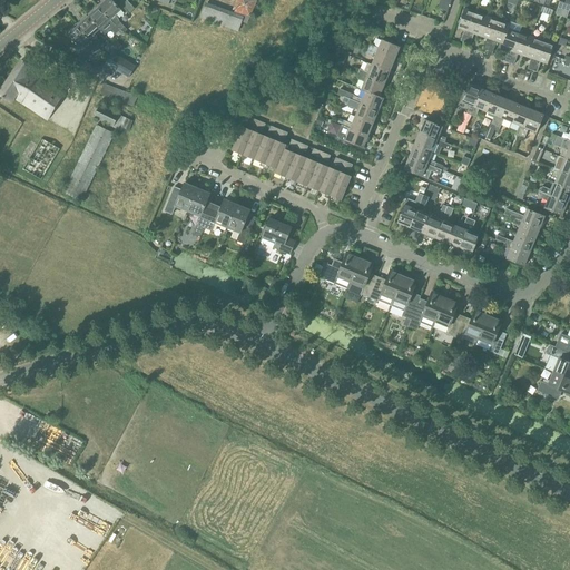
[(118,31),(124,26),(119,20),(116,13),(121,9),(112,0),(106,0),(98,8),(118,31)]
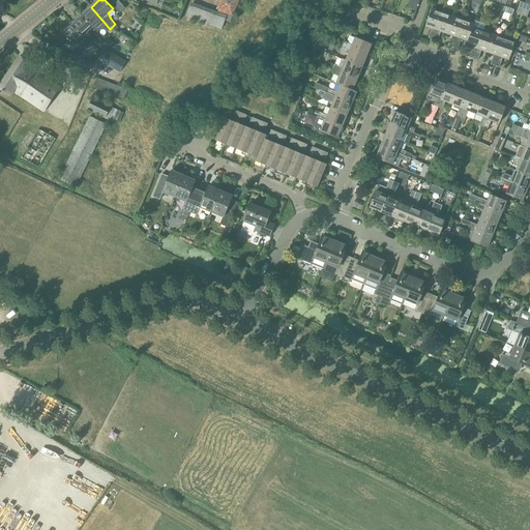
[(121,11),(125,7),(118,0),(114,0),(112,2),(121,11)]
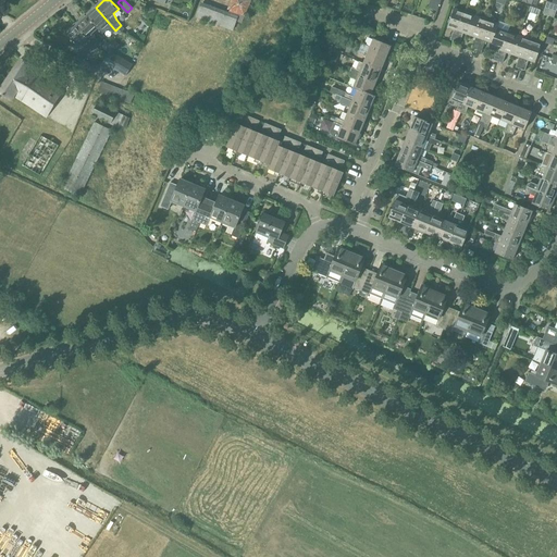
[(233,32),(238,16),(201,3),(196,17),(233,32)]
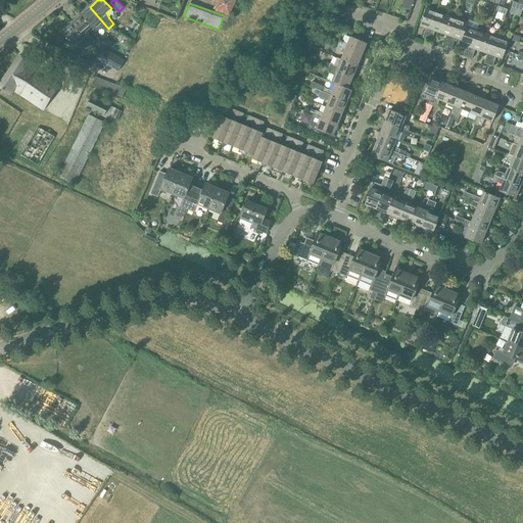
[(520,17),(522,9),(512,5),(509,13),(520,17)]
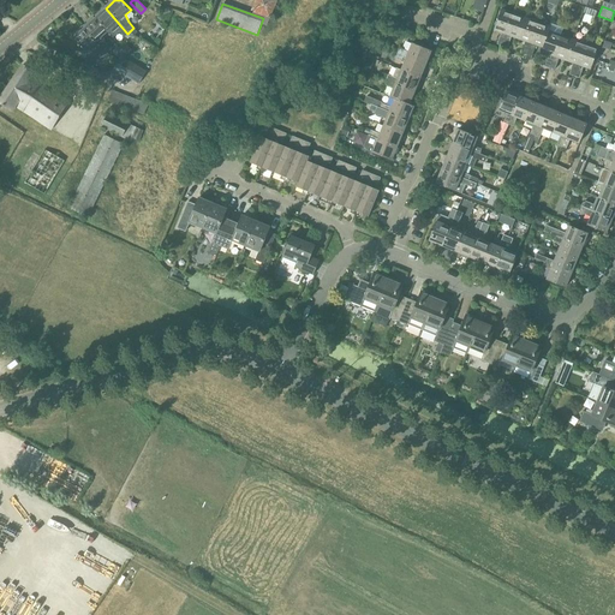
[(127,34),(106,9),(95,18),(107,31),(108,30),(113,36),(120,30),(125,36),(127,34)]
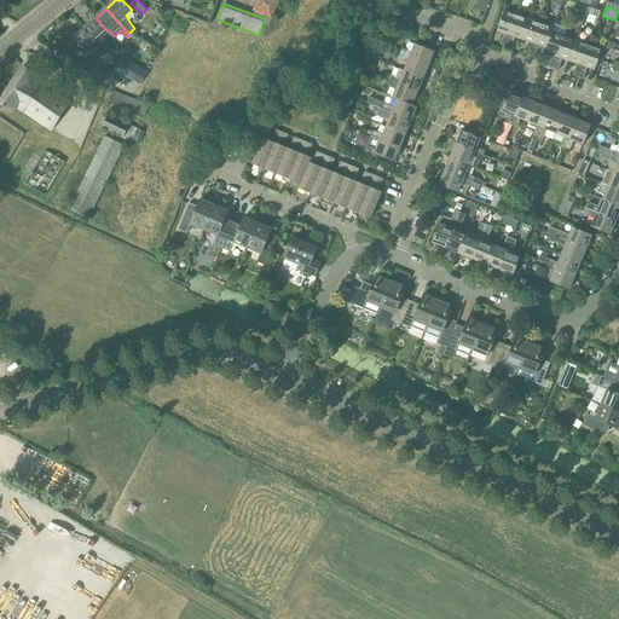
[(505,47),(516,15),(504,10),(499,22),(498,22),(497,24),(499,24),(497,32),(504,34),(499,45),(505,47)]
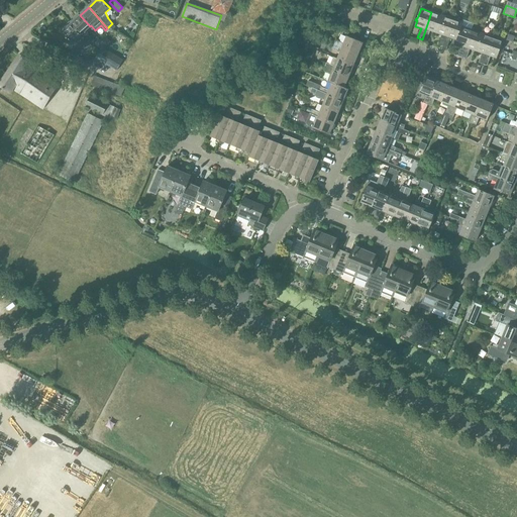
[(435,33),(442,15),(431,12),(422,39),(426,40),(430,31),(435,33)]
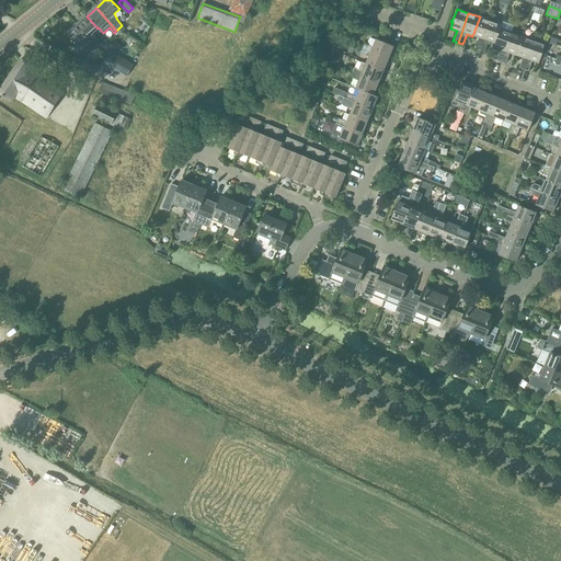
[(88,38),(98,29),(87,16),(77,25),(88,38)]
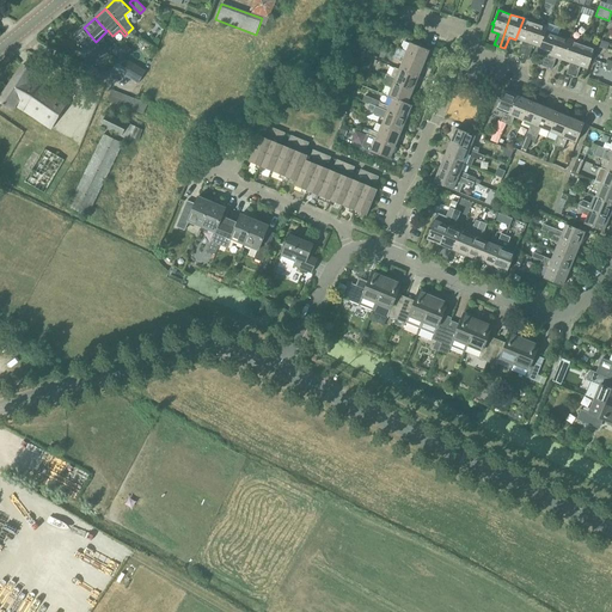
[(524,55),(534,23),(524,18),(515,40),(522,43),(519,53),(524,55)]
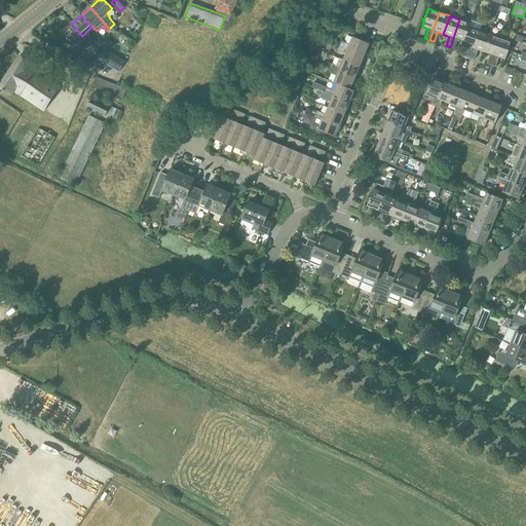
[(463,41),(470,27),(471,23),(459,20),(450,47),(454,49),(458,39),(463,41)]
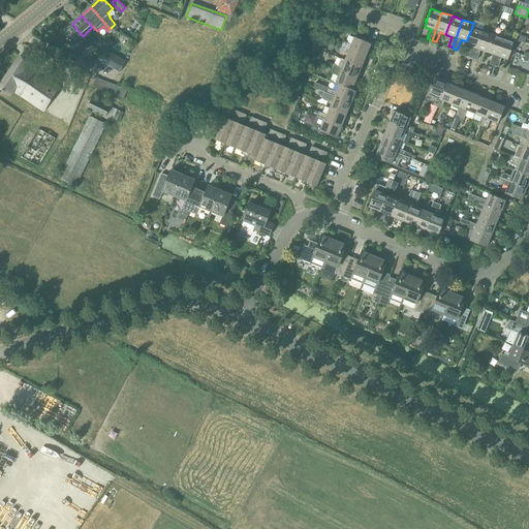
[(73,44),(83,36),(72,24),(58,37),(63,42),(67,38),(73,44)]
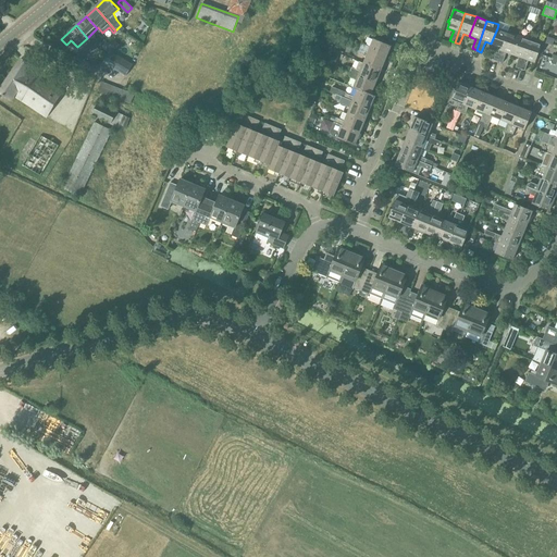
[(498,62),(508,33),(497,28),(491,44),(490,48),(496,50),(493,60),(498,62)]
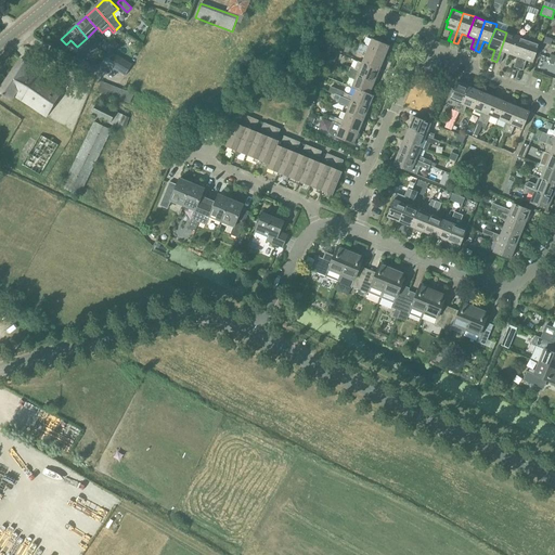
[(511,55),(517,36),(506,33),(497,62),(501,63),(505,53),(511,55)]
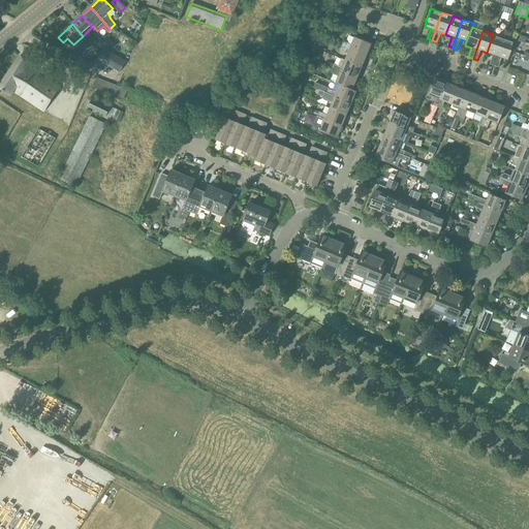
[(494,66),(503,38),(493,34),(487,53),(492,56),(489,64),(494,66)]
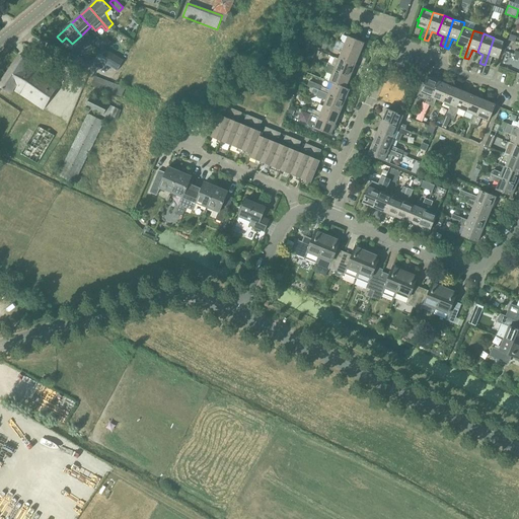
[(90,45),(93,41),(89,35),(85,40),(90,45)]
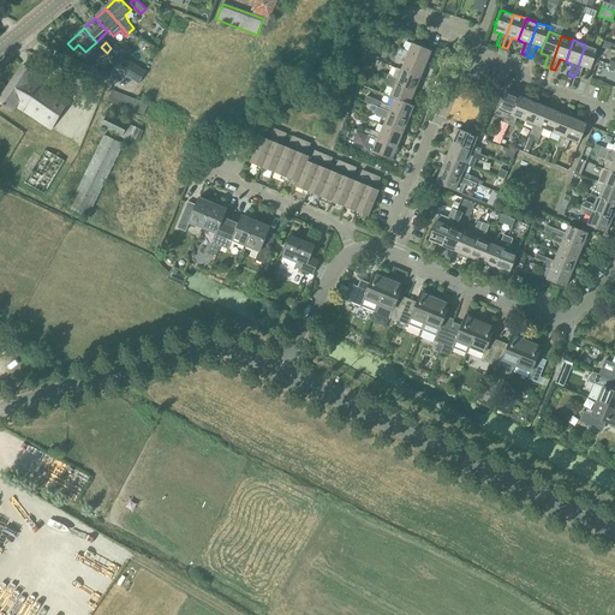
[(399,49),(396,54),(425,65),(431,51),(411,43),(411,45),(405,42),(401,49),(399,49)]
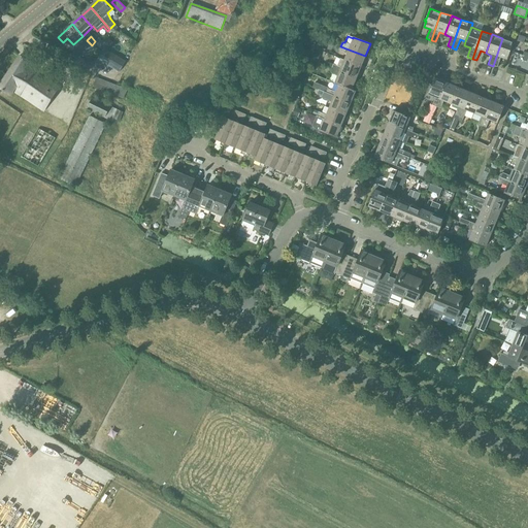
[(506,61),(513,42),(502,38),(493,66),(497,67),(501,59),(506,61)]
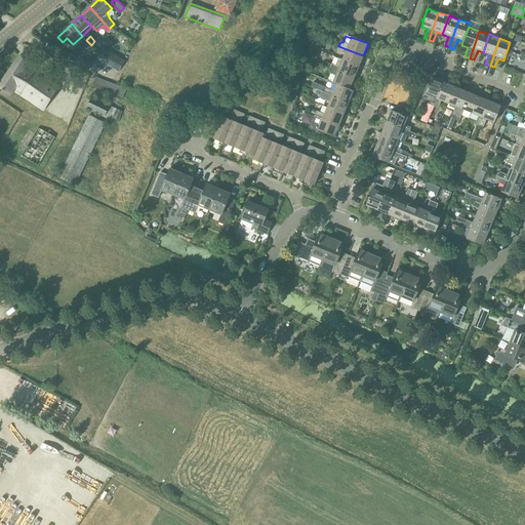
[(87,48),(91,45),(86,40),(82,43),(87,48)]
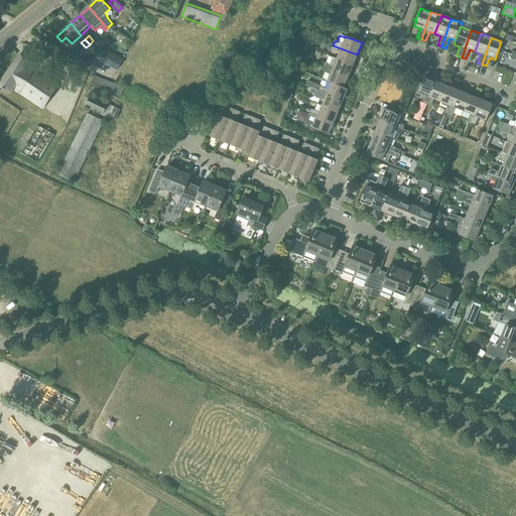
[(333,45),(332,48),(339,51),(336,58),(353,66),(357,54),(333,45)]
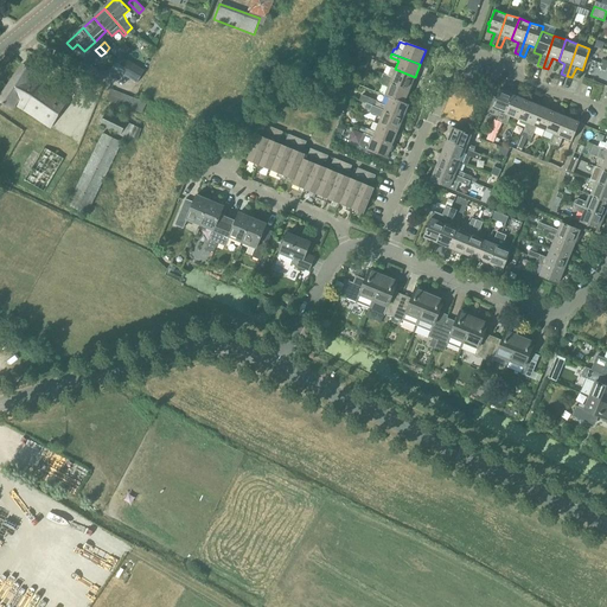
[(136,82),(144,70),(119,56),(112,68),(136,82)]
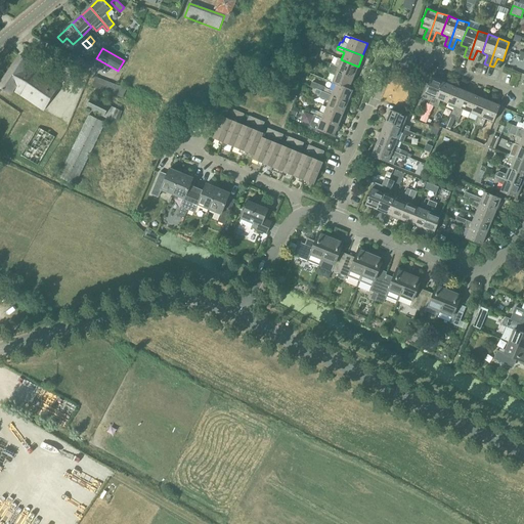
[(317,53),(311,51),(308,59),(314,61),(317,53)]
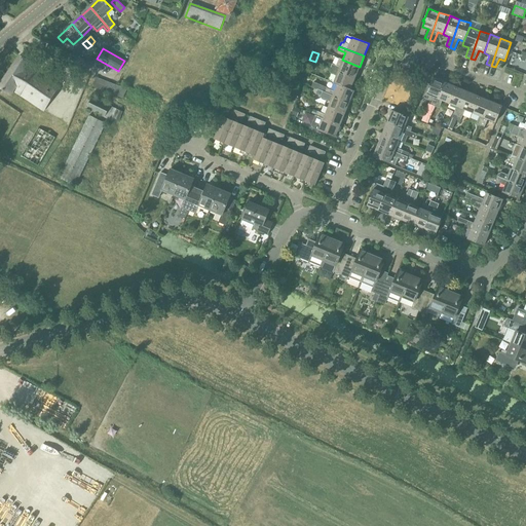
[(43,110),(59,86),(24,66),(28,61),(20,54),(0,83),(0,86),(10,94),(13,89),(43,110)]
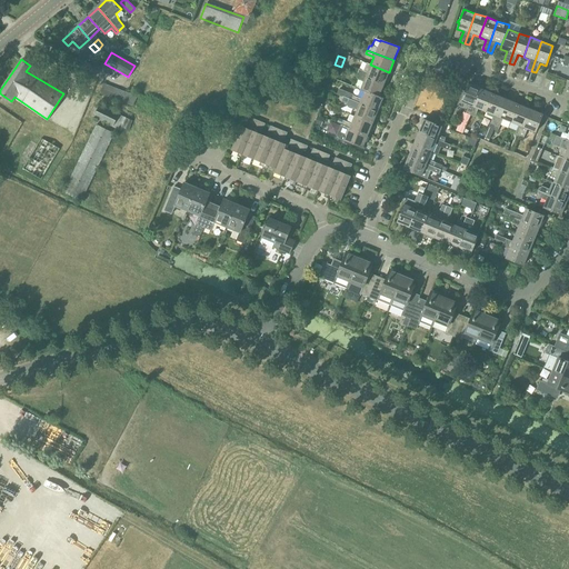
[(355,68),(352,72),(358,75),(383,85),(389,72),(370,65),(370,66),(366,63),(361,62),(359,70),(355,68)]
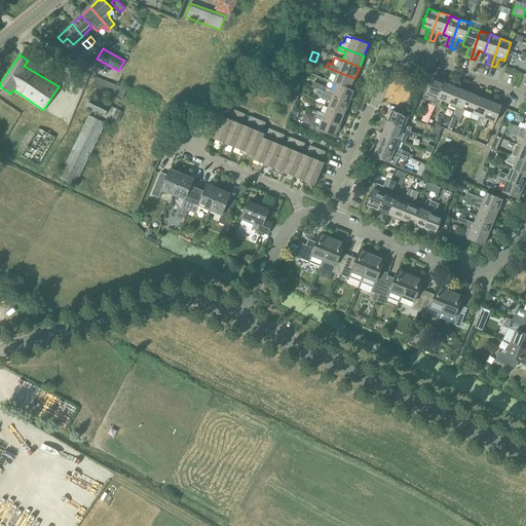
[(331,69),(329,72),(336,75),(333,83),(337,85),(353,91),(353,90),(350,89),(354,78),(331,69)]
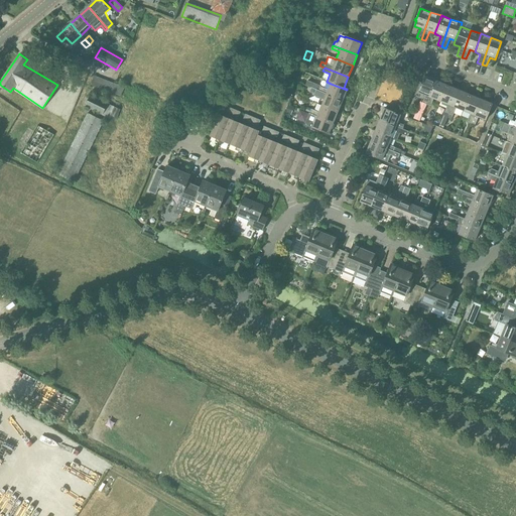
[(121,97),(124,88),(94,76),(90,85),(118,95),(121,97)]
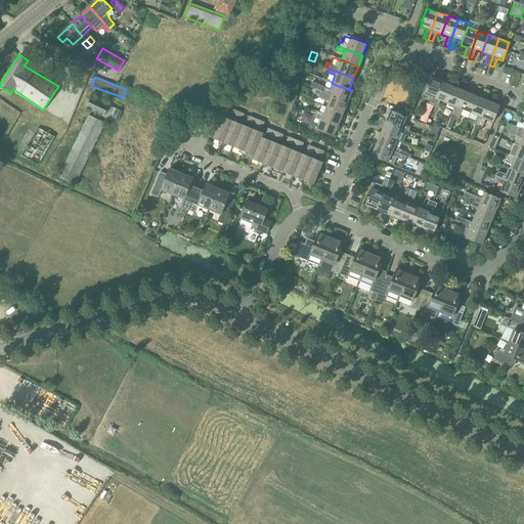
[(432,106),(442,83),(431,78),(424,94),(432,97),(428,105),(426,104),(419,121),(425,124),(432,106)]
